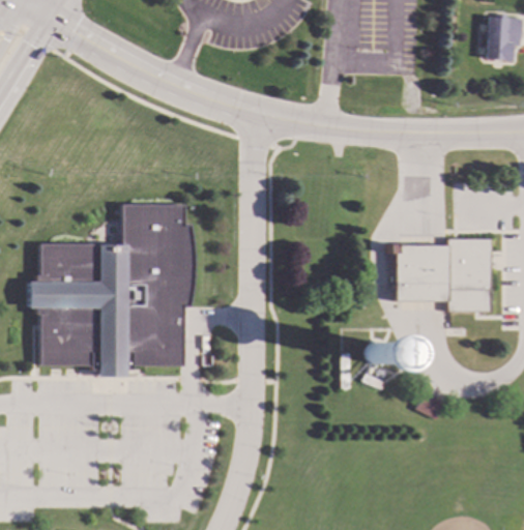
[(523,27),(521,45),(516,43),(514,61),(487,58),(491,16),(523,19),(523,27)]
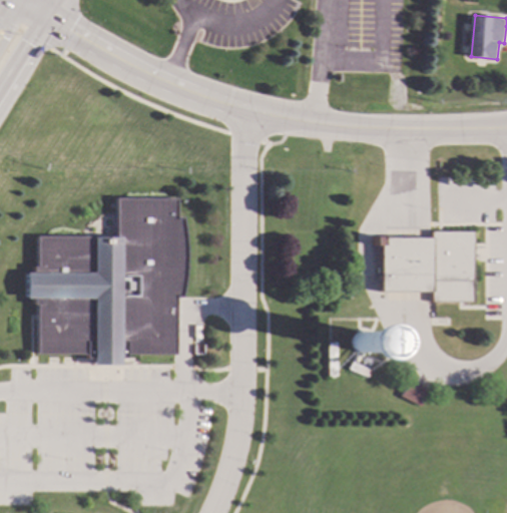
[(178,217),(184,218),(186,228),(187,242),(188,253),(187,267),(186,280),(184,293),(183,297),(177,297),(177,299),(178,351),(178,354),(130,354),(130,359),(123,359),(123,364),(109,364),(95,364),(95,359),(95,358),(89,358),(89,355),(41,354),(40,305),(36,305),(36,303),(30,303),(30,272),(36,272),(36,268),(41,268),(41,237),(119,237),(119,198),(178,199),(178,217)]
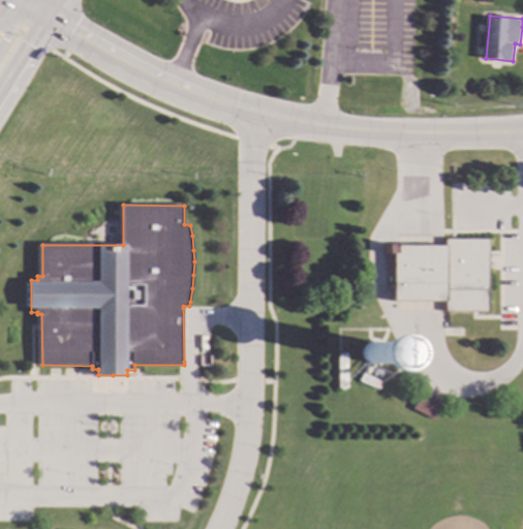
[(490,311),(448,311),(448,301),(447,301),(396,300),(396,253),(388,253),(388,245),(447,245),(447,239),(490,239),(490,311)]
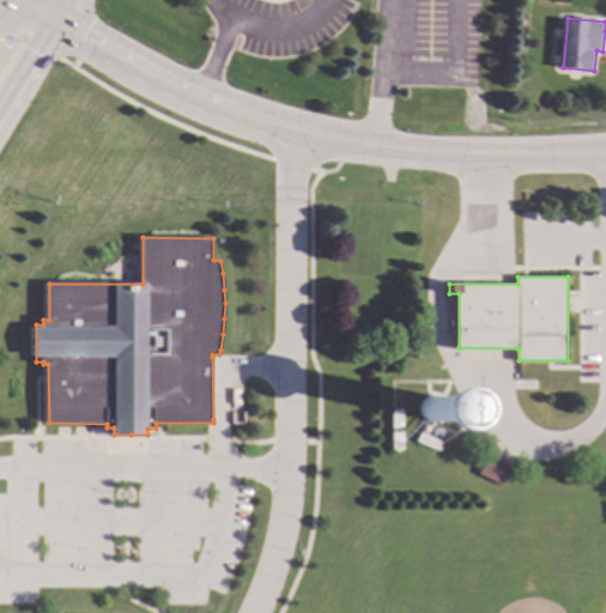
[(406,428),(395,428),(395,410),(405,410),(406,428)]
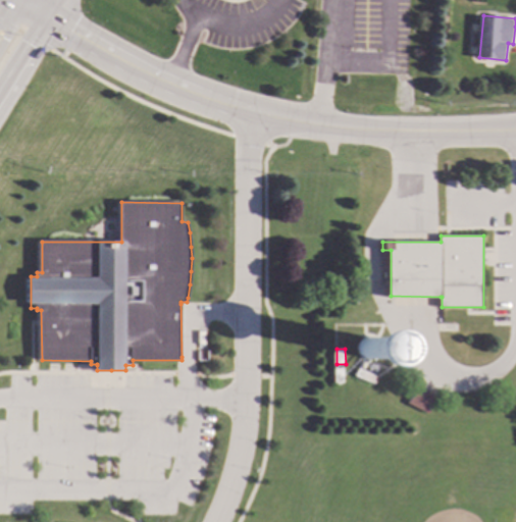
[(376,363),(382,367),(379,371),(371,367),(374,362),(376,363)]
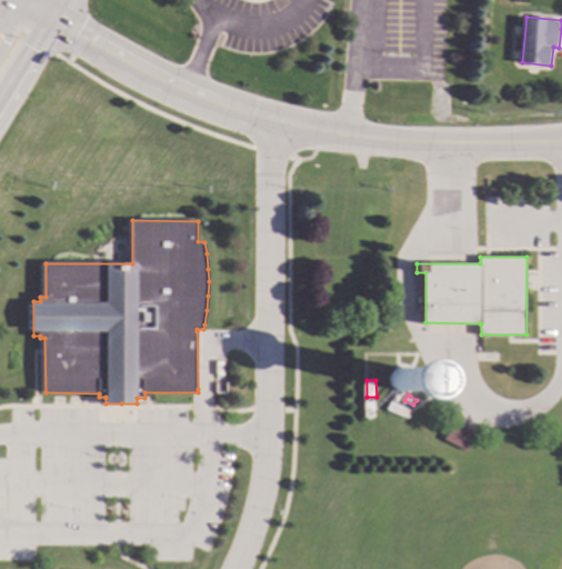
[(377,418),(367,418),(367,402),(377,402),(377,418)]
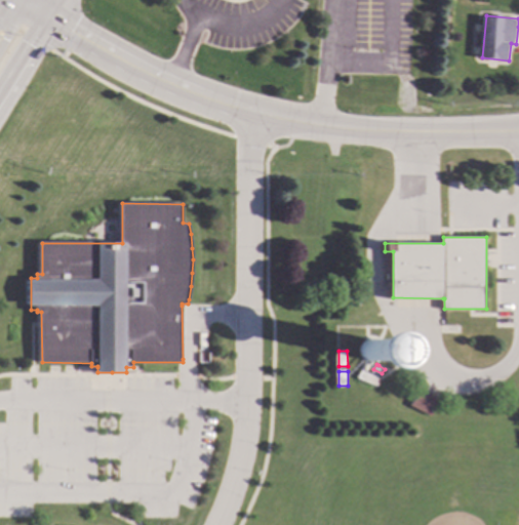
[(381,378),(381,379),(378,384),(377,387),(360,379),(364,371),(381,378)]
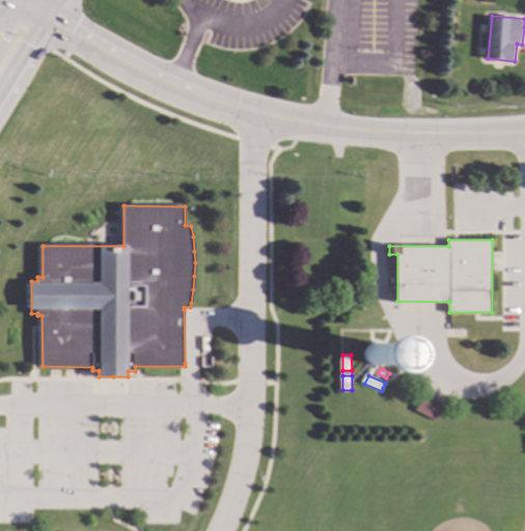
[(430,395),(447,404),(440,421),(419,411),(426,394),(430,395)]
